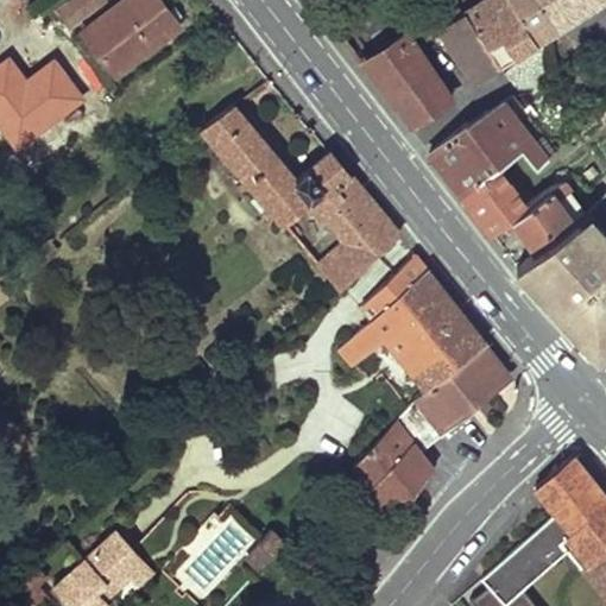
[(107,2),(105,0),(76,0),(60,13),(71,30),(107,2)]
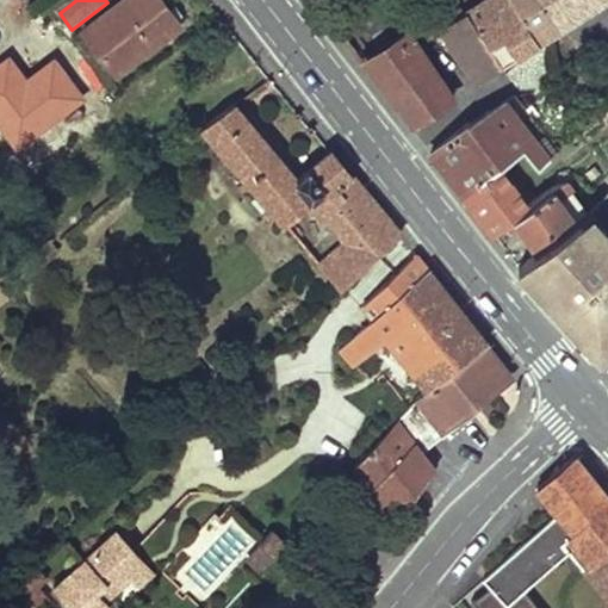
[(181,29),(160,0),(130,0),(85,35),(117,76),(181,29)]
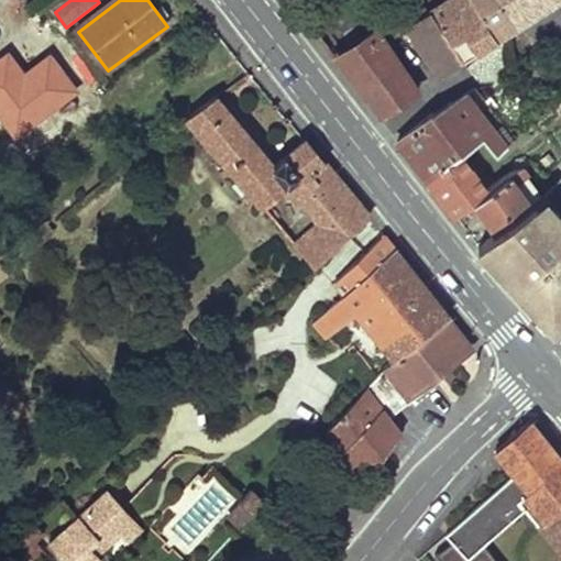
[(499,40),(473,0),(451,0),(432,12),(464,62),(499,40)]
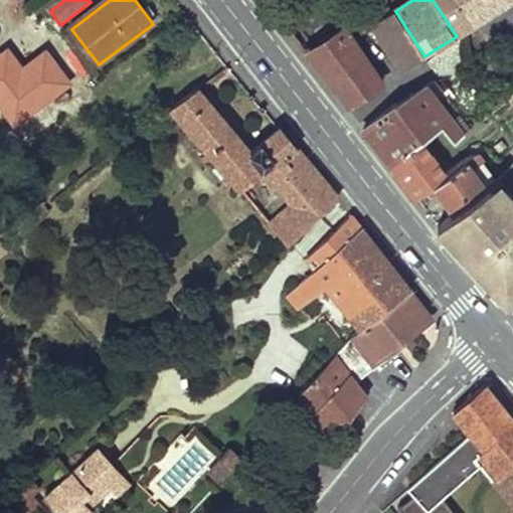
[(476,23),(461,0),(433,0),(457,36),(476,23)]
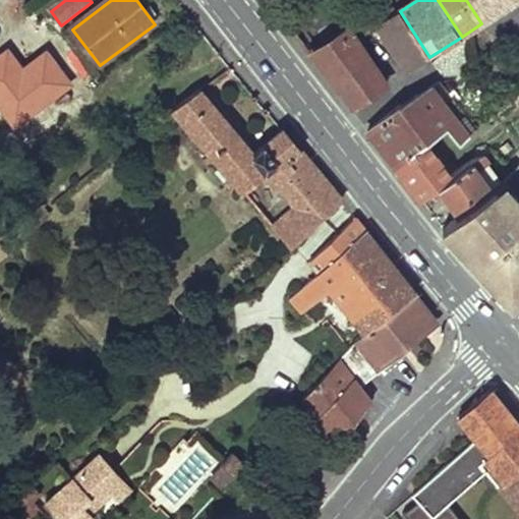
[(518,0),(466,0),(481,23),(506,41),(518,50),(518,0)]
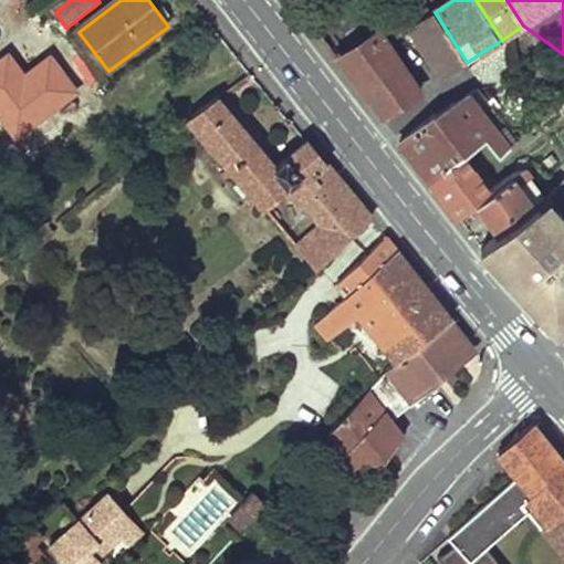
[(432,13),(426,3),(408,14),(415,25),(432,13)]
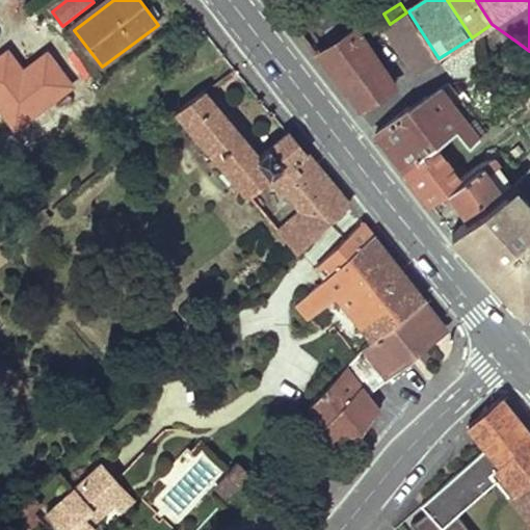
[(379,31),(367,11),(353,20),(360,29),(319,56),(361,109),(396,84),(367,38),(379,31)]
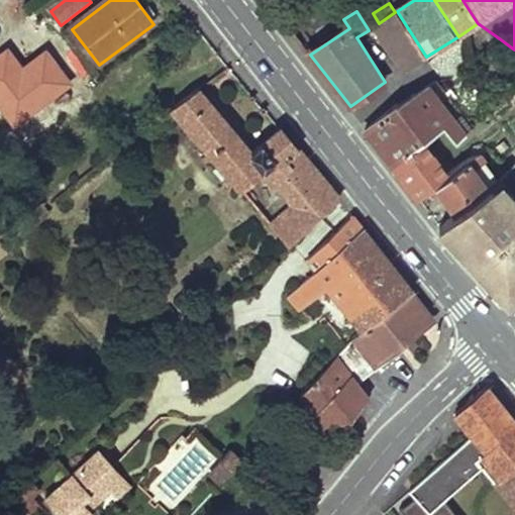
[(426,57),(397,11),(395,12),(379,23),(375,25),(402,71),(426,57)]
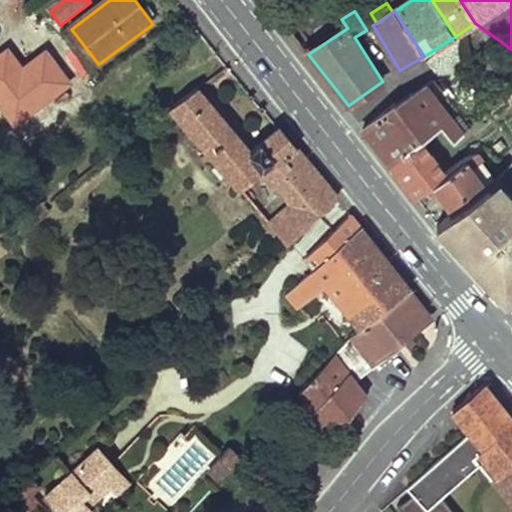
[(466,133),(428,86),(416,94),(398,106),(397,105),(363,130),(372,141),(391,166),(422,141),(443,124),(445,128),(456,141),(466,133)]
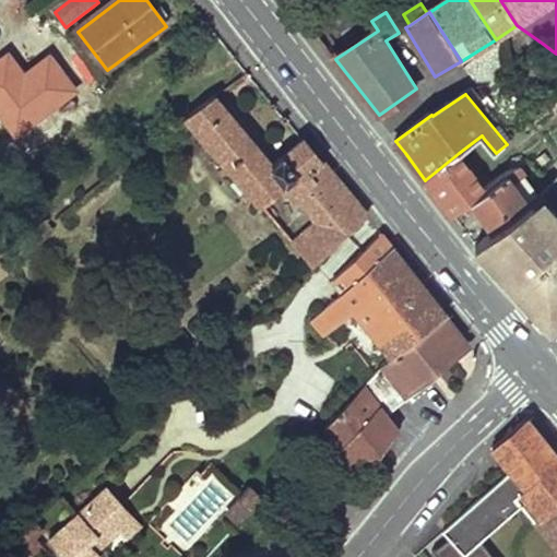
[(0,131),(25,114),(14,97),(0,106),(0,131)]
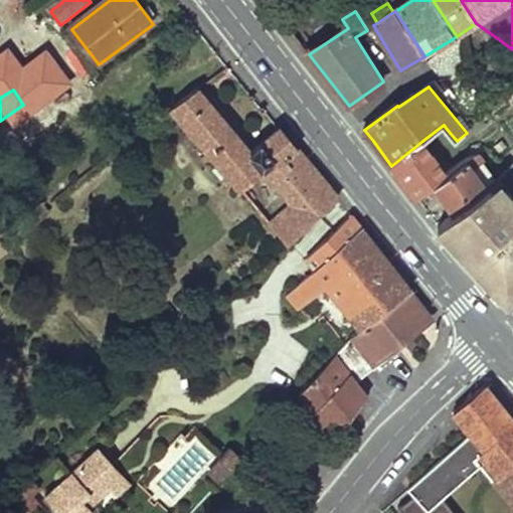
[(198,91),(171,110),(243,191),(265,172),(293,205),(271,224),(288,245),(294,240),(339,201),(281,130),(253,154),(198,91)]
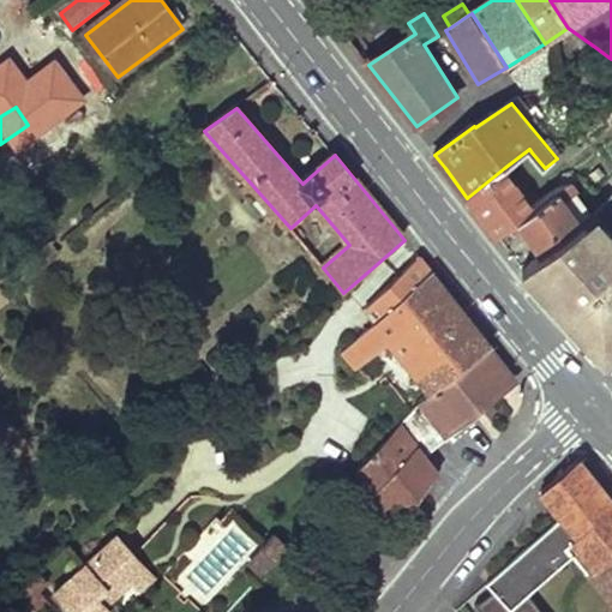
[(535,209),(504,168),(467,198),(491,227),(499,238),(519,222),(535,209)]
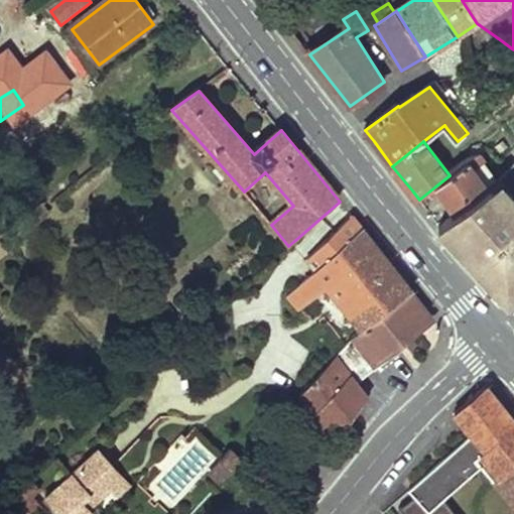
[(458,214),(493,187),(472,161),(471,160),(450,175),(435,186),(458,214)]
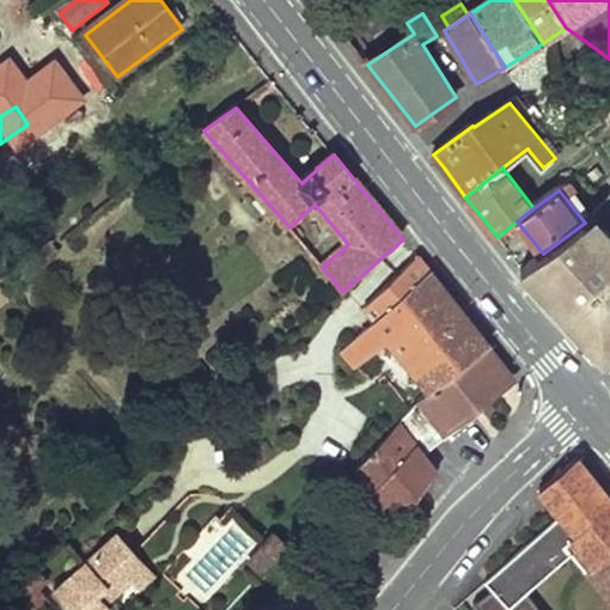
[(609,196),(590,217),(585,223),(543,254),(524,268),(571,321),(596,348),(609,351),(609,196)]
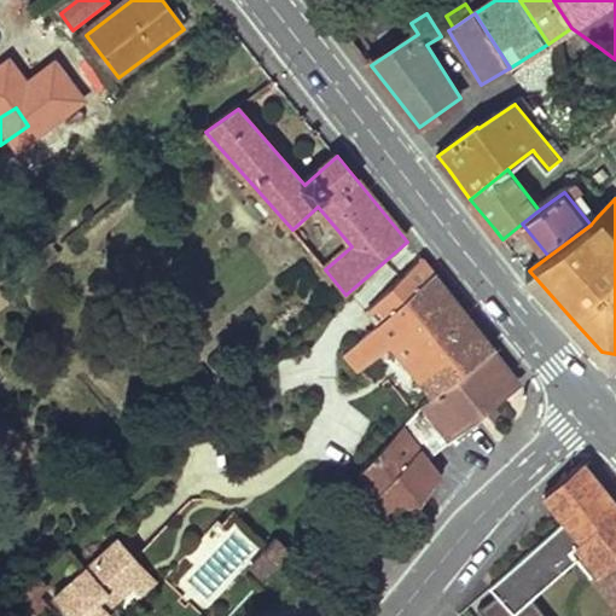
[(430,268),(407,242),(353,289),(376,319),(430,268)]
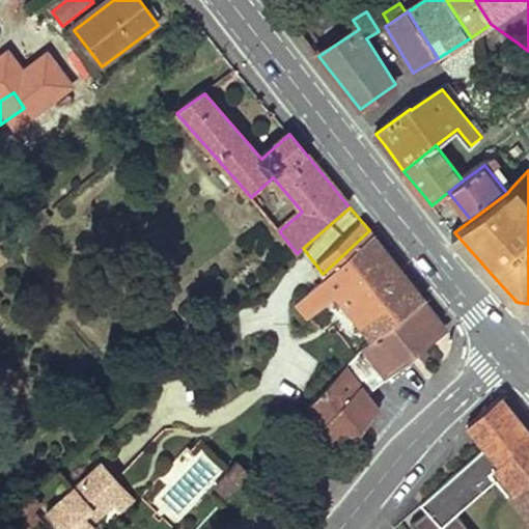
[(398,266),(390,256),(339,295),(376,340),(425,302),(398,266)]
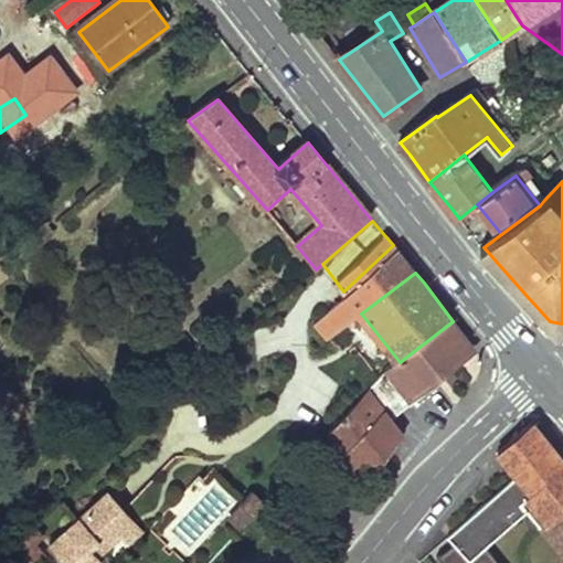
[(389,372),(372,389),(394,418),(478,352),(466,338),(453,321),(400,362),(389,372)]
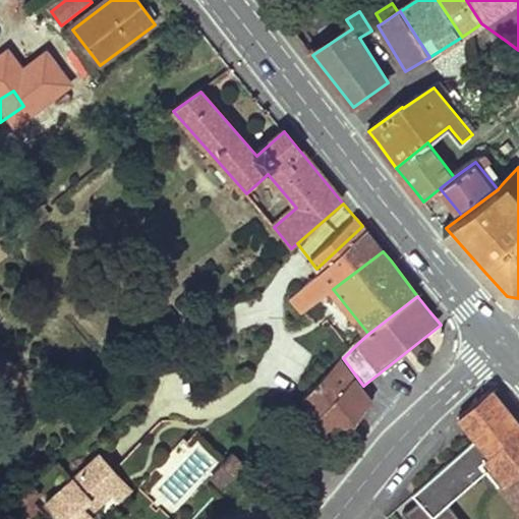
[(333,370),(303,402),(337,440),(375,401),(363,386),(343,358),(341,360),(333,370)]
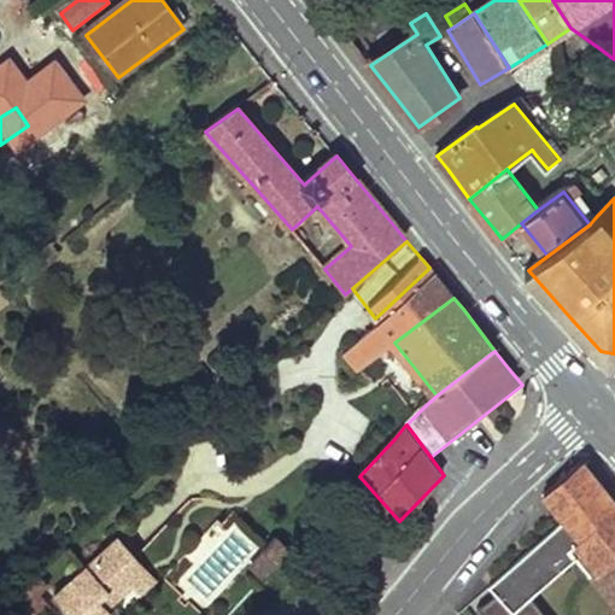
[(485,593),(503,614),(520,614),(575,567),(589,586),(614,564),(614,508),(607,497),(584,469),(539,507),(558,532),(485,593)]
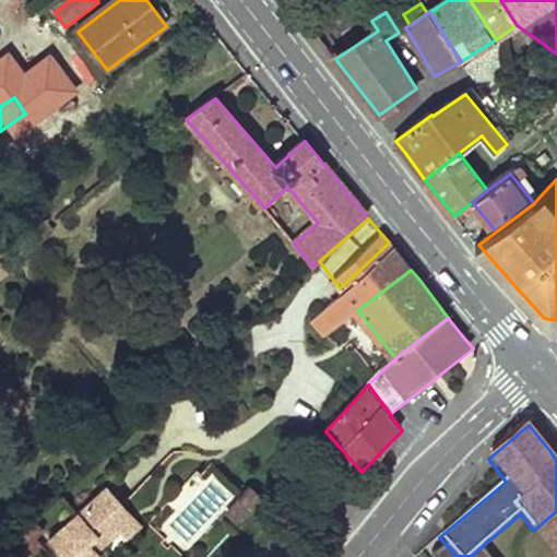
[(107,486),(46,542),(59,556),(102,556),(122,536),(127,541),(142,525),(107,486)]
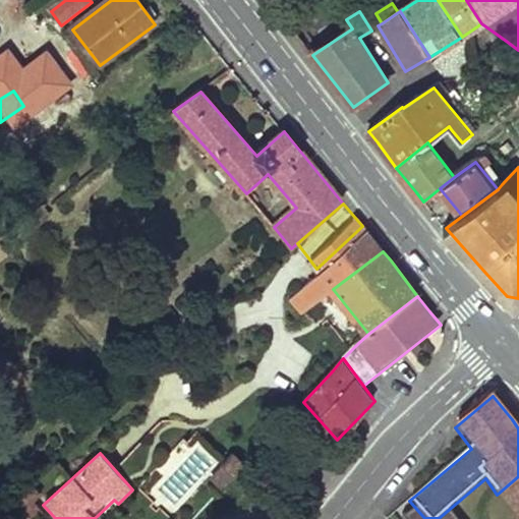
[(222,489),(245,464),(232,453),(209,478),(222,489)]
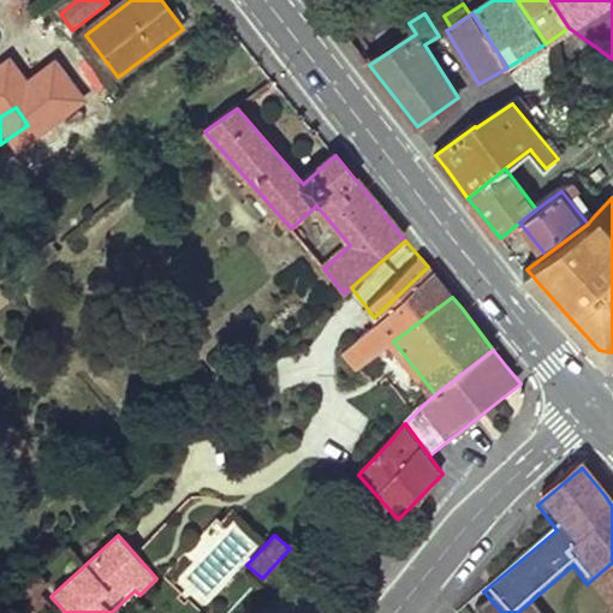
[(612,563),(587,584),(612,611),(612,563)]
